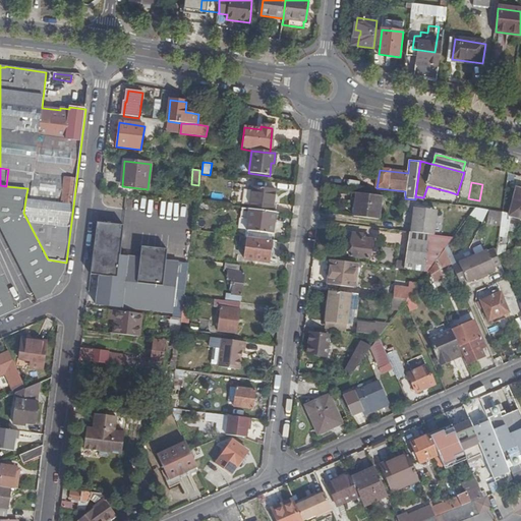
[(249,210),(272,213),(275,190),(252,187),(249,210)]
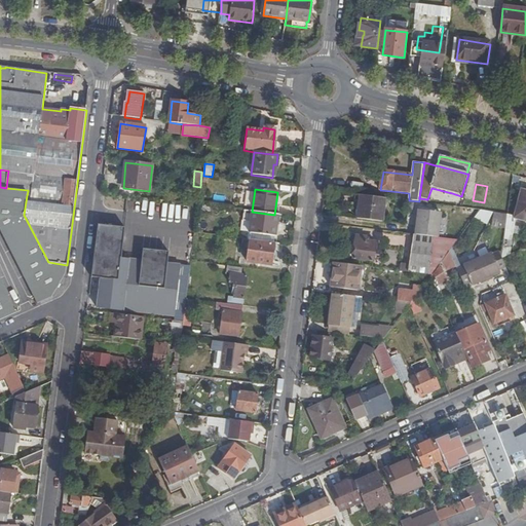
[(0,228),(38,304),(57,295),(64,285),(67,265),(48,262),(24,215),(27,195),(19,193),(0,190),(0,228)]
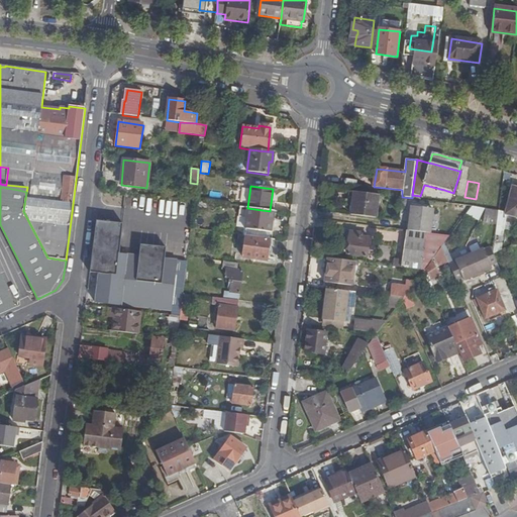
[(516,217),(516,188),(514,188),(507,214),(516,217)]
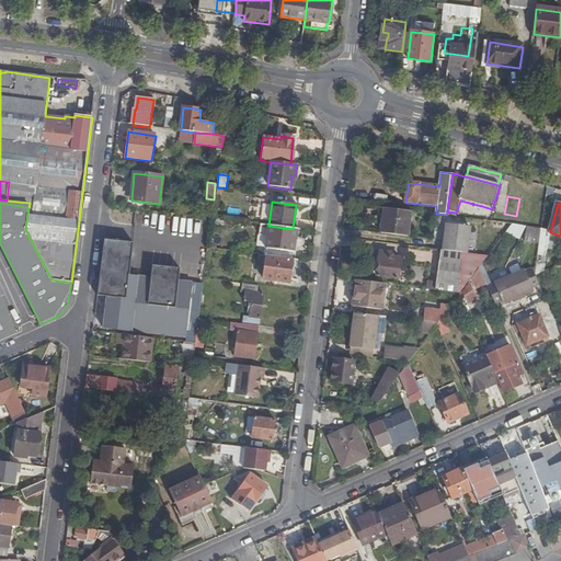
[(411,212),(385,208),(381,232),(408,236),(411,212)]
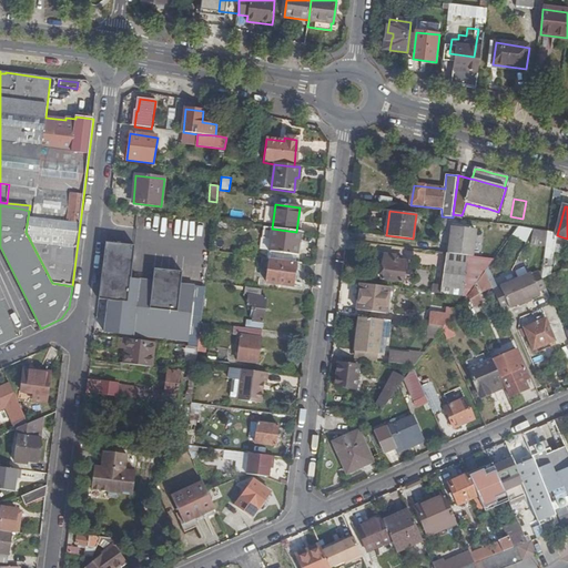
[(514,234),(519,226),(500,224),(499,232),(514,234)]
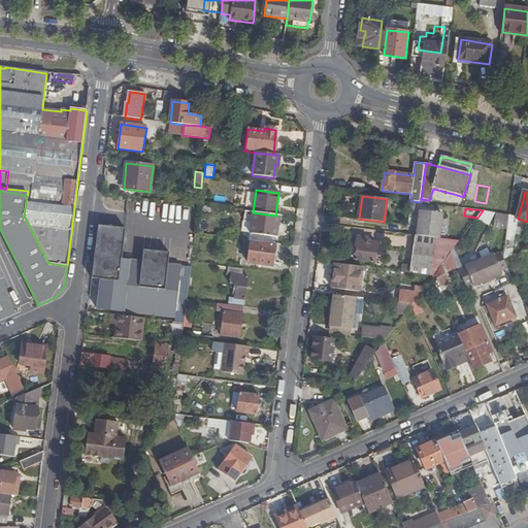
[(421,210),(418,236),(440,239),(442,213),(421,210)]
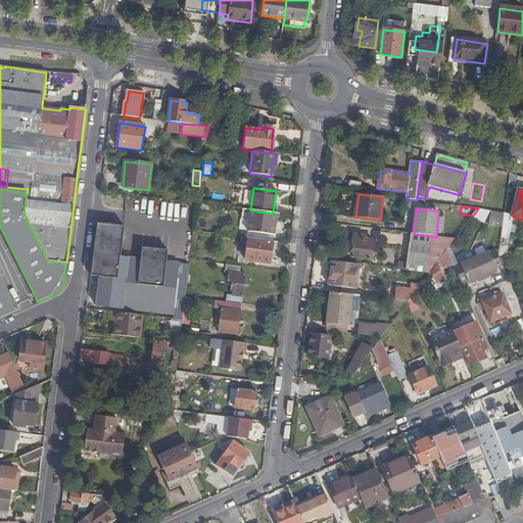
[(272,236),(276,214),(273,214),(250,210),(249,210),(247,232),(272,236)]
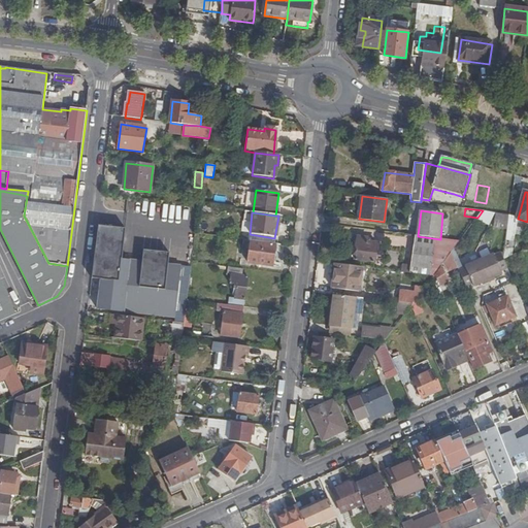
[(508,229),(510,219),(510,215),(497,212),(495,227),(508,229)]
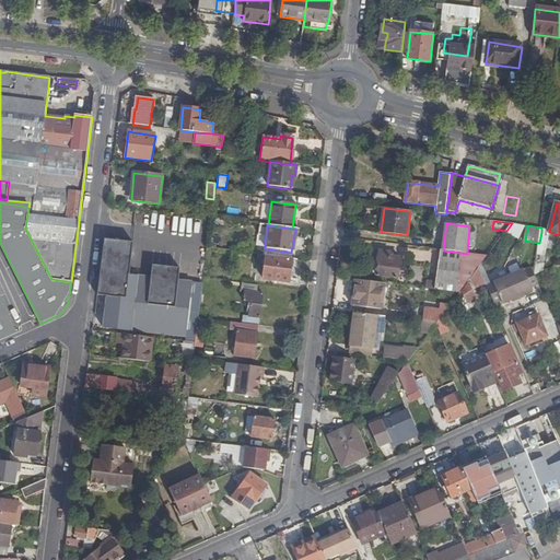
[(539,243),(538,251),(547,252),(549,236),(545,235),(545,233),(541,232),(539,243)]
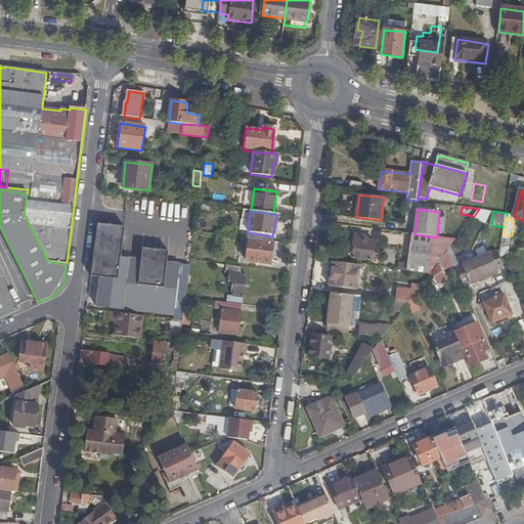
[(372,260),(375,242),(367,241),(367,236),(356,235),(356,233),(355,233),(355,234),(354,234),(353,235),(355,235),(352,258),(353,259),(354,257),(372,260)]
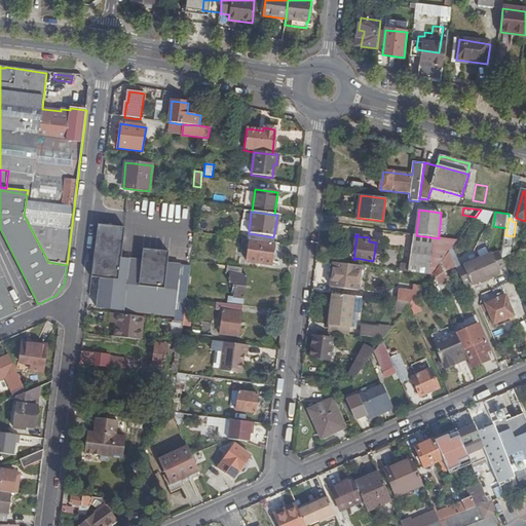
[(433,275),(449,253),(450,251),(458,240),(439,238),(416,235),(413,234),(409,265),(403,264),(402,271),(433,275)]
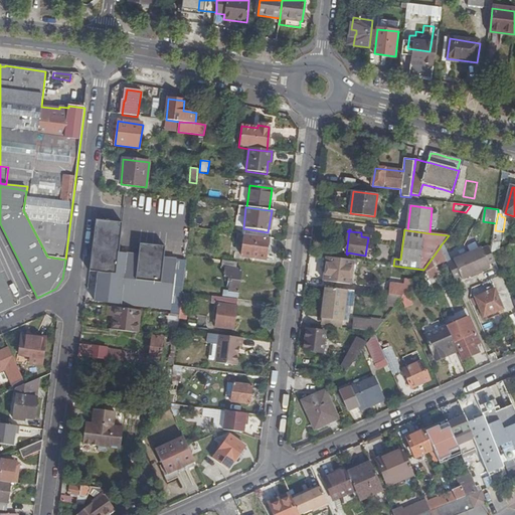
[(264,260),(267,238),(243,235),(240,256),(264,260)]
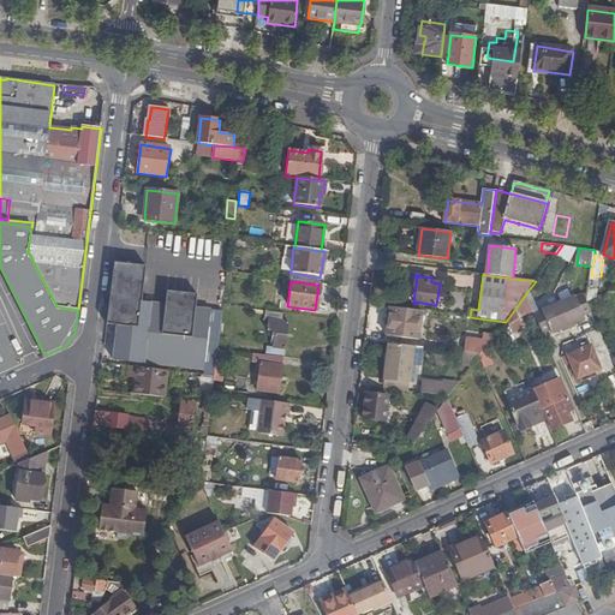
[(218,350),(224,305),(225,298),(173,292),(111,285),(109,299),(120,300),(117,330),(113,360),(127,362),(155,365),(203,371),(202,376),(214,377),(216,360),(218,350)]
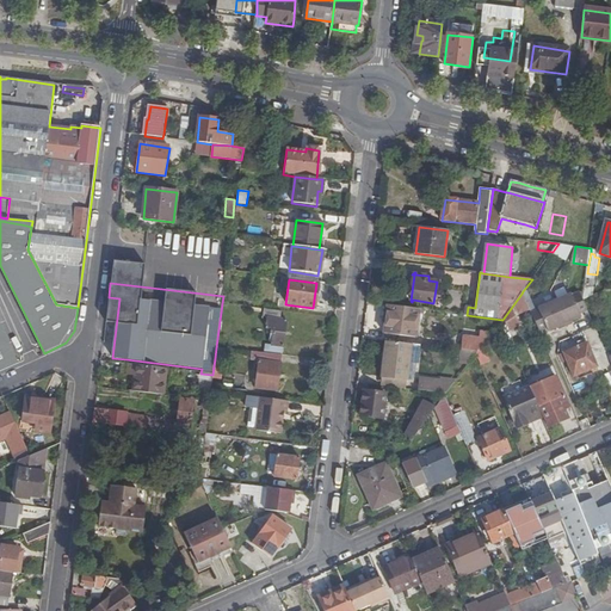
[(588,312),(584,301),(580,294),(572,296),(571,295),(538,309),(538,310),(531,314),(538,332),(547,329),(548,332),(581,318),(580,315),(588,312)]
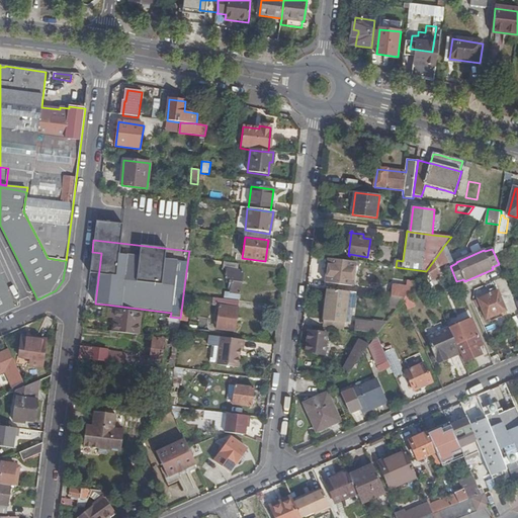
[(101,253),(92,252),(89,276),(98,278),(101,253)]
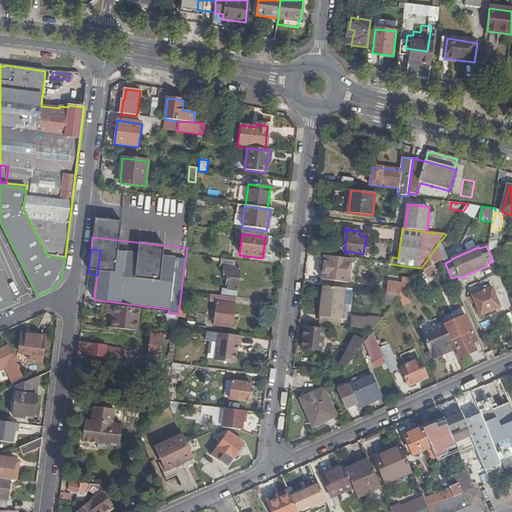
[(351,259),(326,256),(323,280),(348,283),(351,259)]
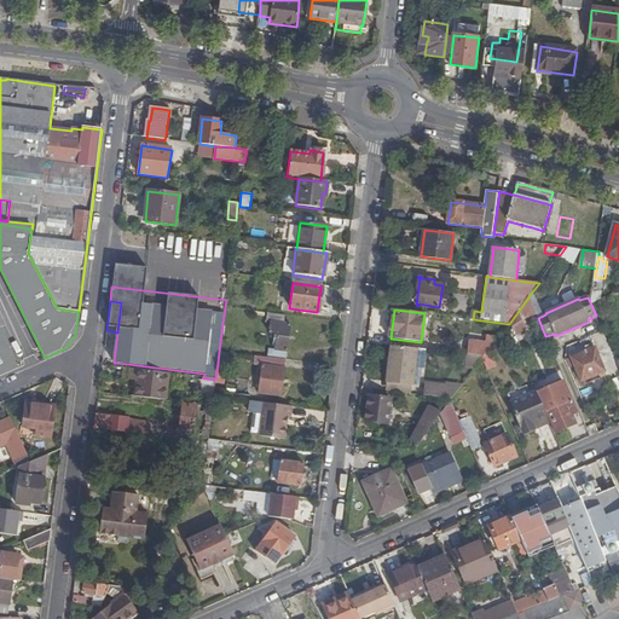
[(527,328),(522,320),(515,325),(514,322),(510,324),(516,335),(527,328)]
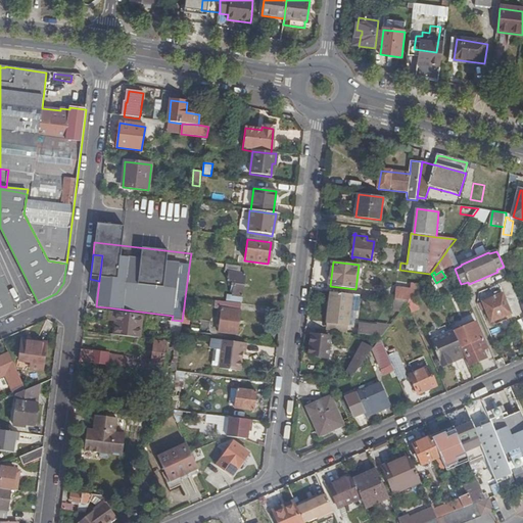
[(244,275),(240,274),(228,273),(227,282),(229,283),(229,287),(233,287),(232,295),(232,296),(242,297),(244,275)]
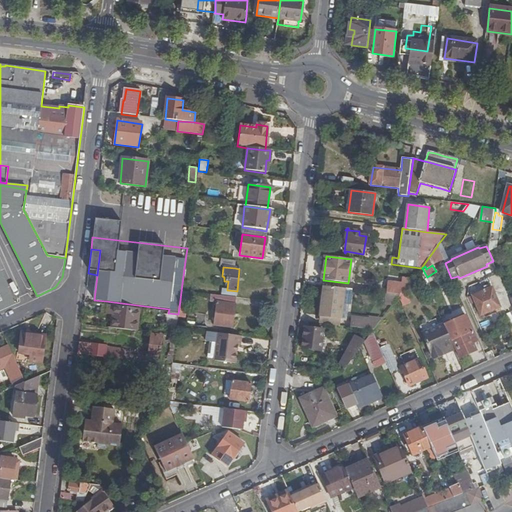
[(0,311),(15,305),(0,272),(0,311)]
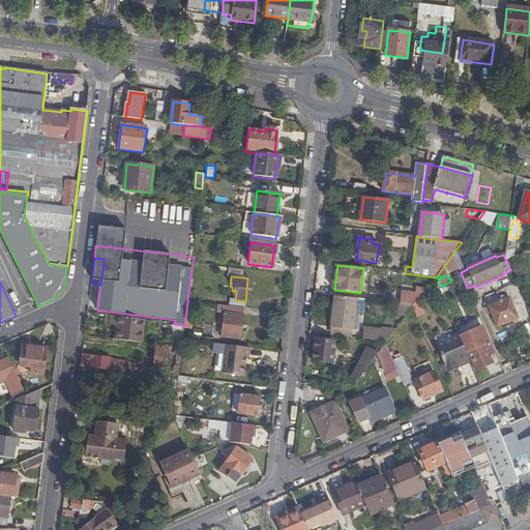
[(529,314),(528,312),(517,284),(504,290),(507,298),(484,307),(487,312),(492,310),(498,326),(529,314)]
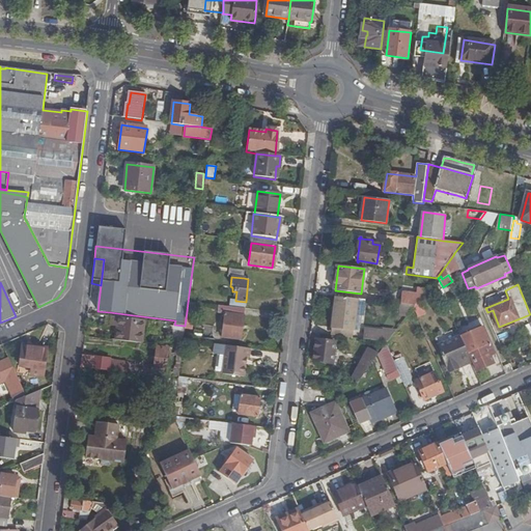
[(401,303),(416,305),(422,298),(402,295),(401,303)]
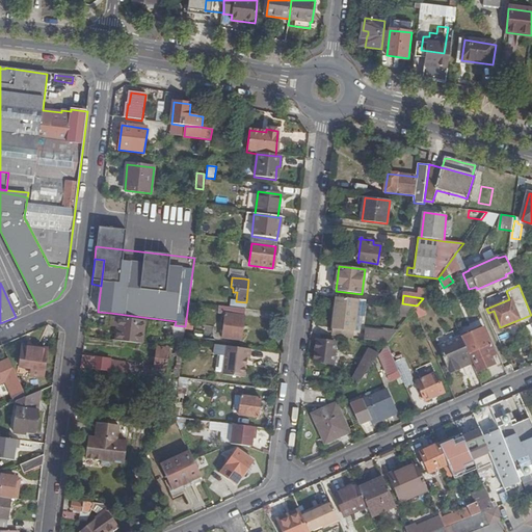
[(354,331),(358,299),(337,297),(334,328),(354,331)]
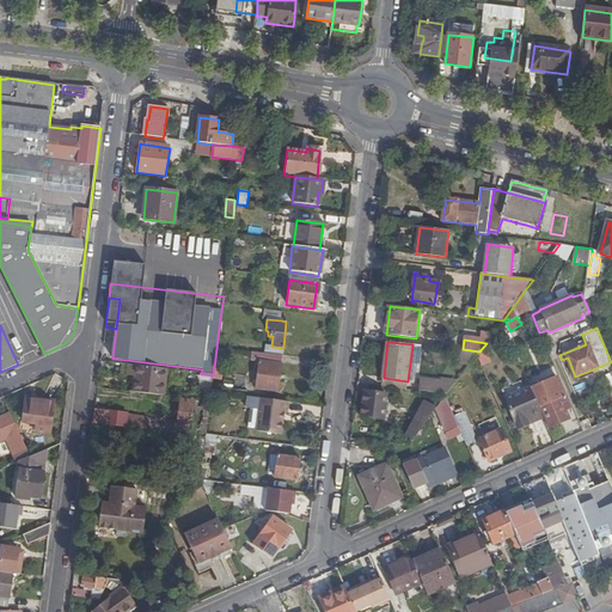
[(282,356),(283,348),(271,347),(271,346),(265,346),(265,354),(282,356)]
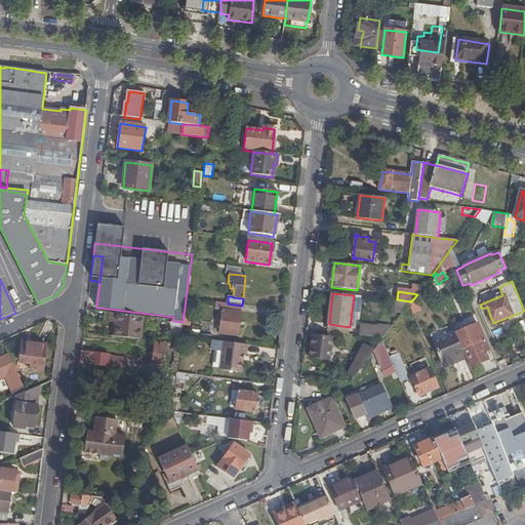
[(193,299),(186,298),(185,308),(193,309),(193,299)]
